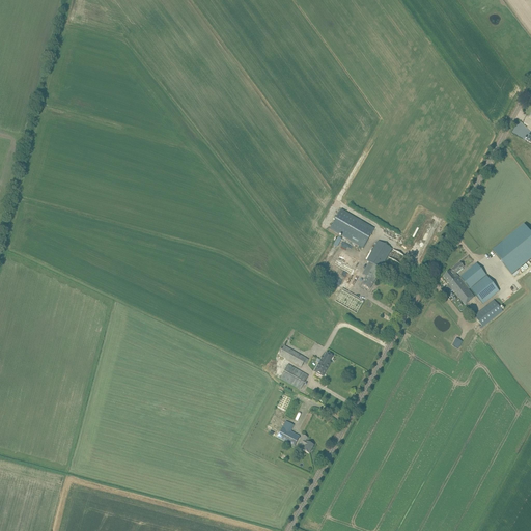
[(341,210),(330,229),(363,249),(374,228),(341,210)]
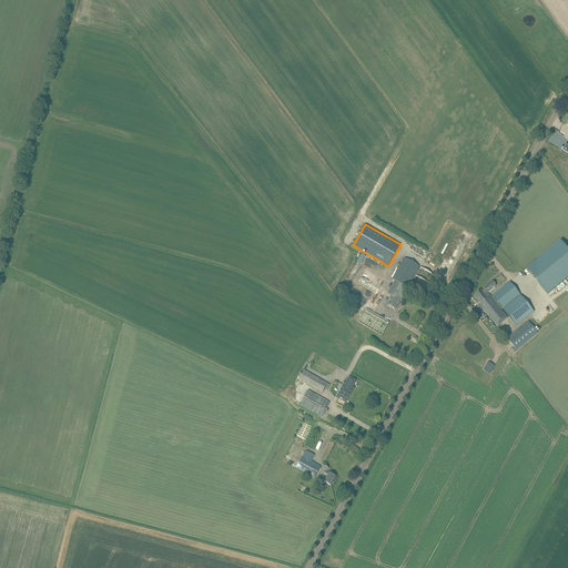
[(567,250),(561,241),(527,270),(548,295),(567,277),(567,250)]
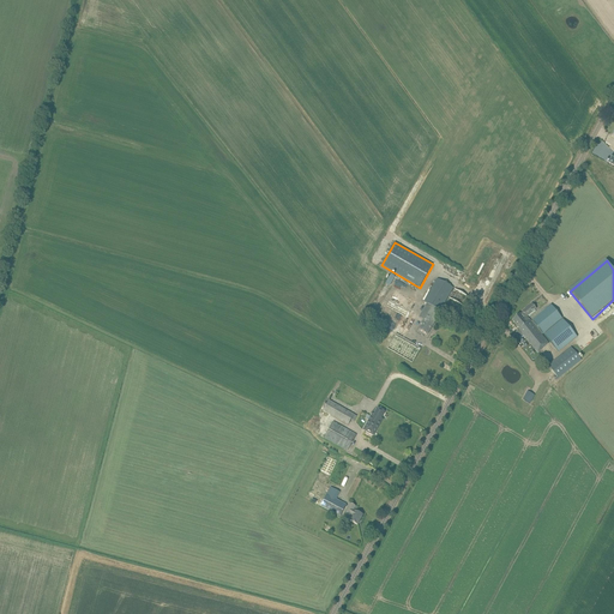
[(425,320),(419,331),(427,336),(441,312),(440,311),(453,288),(438,278),(425,302),(427,304),(419,317),(425,320)]
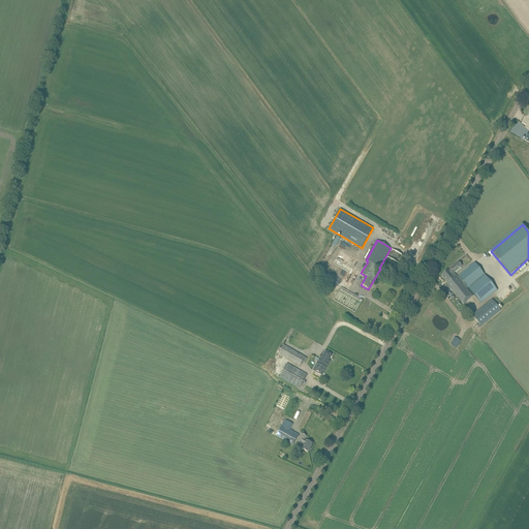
[(392,249),(380,269),(393,276),(404,256),(392,249)]
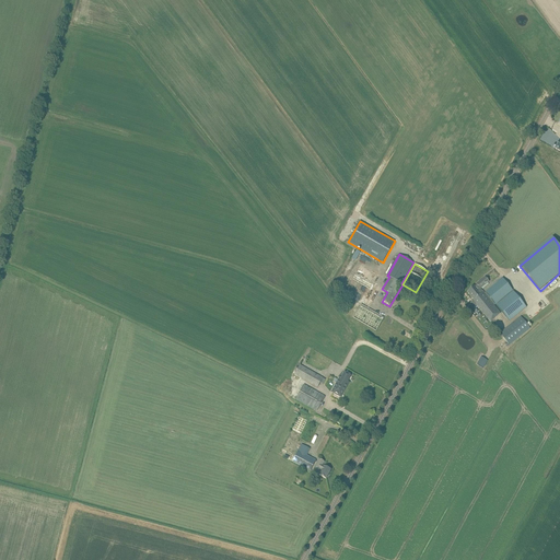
[(361,265),(352,279),(366,288),(359,300),(369,305),(378,289),(373,286),(380,275),(361,265)]
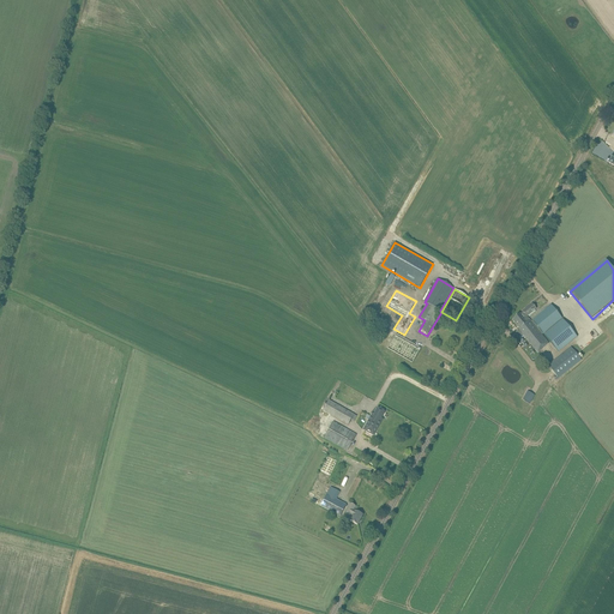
[(536,309),(531,304),(523,312),(523,313),(521,314),(519,313),(512,320),(539,354),(549,344),(542,335),(531,321),(527,317),(536,309)]
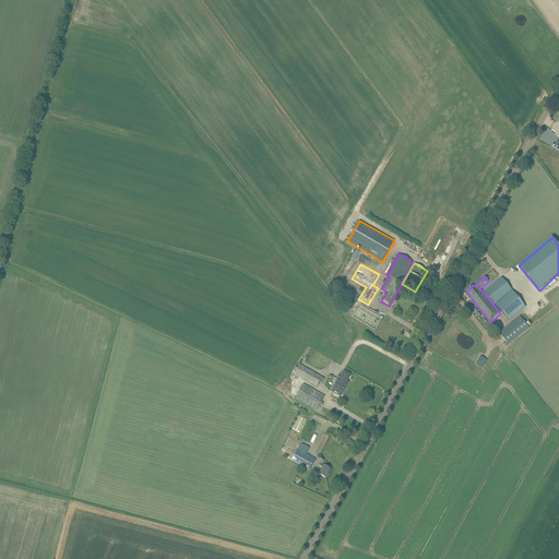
[(484,293),(494,305),(511,290),(501,278),(484,293)]
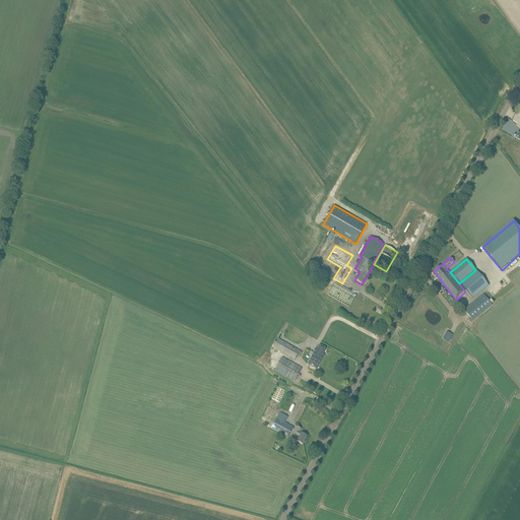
[(489,285),(476,270),(476,271),(460,283),(462,285),(472,299),(489,285)]
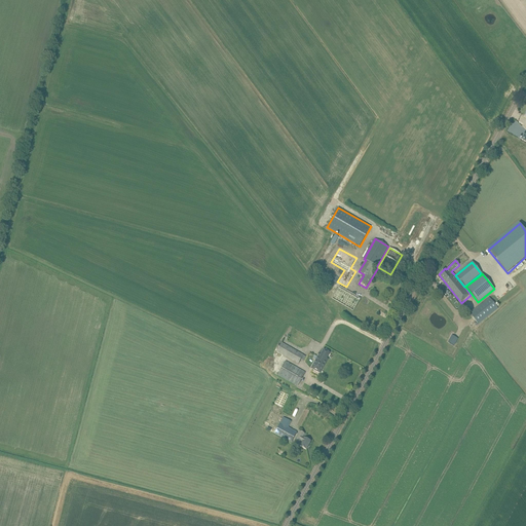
[(468,312),(478,324),(498,308),(489,297),(468,312)]
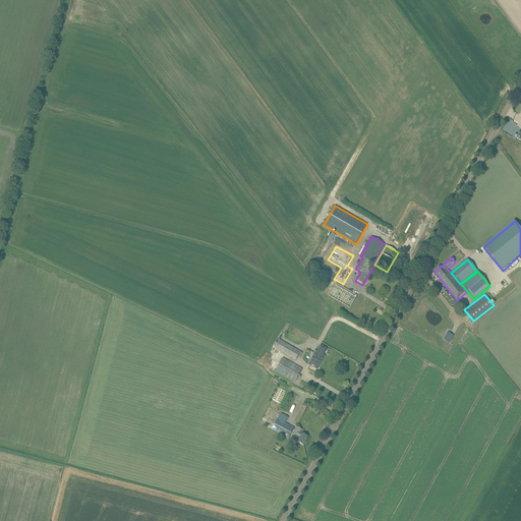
[(449,333),(445,340),(450,343),(454,336),(449,333)]
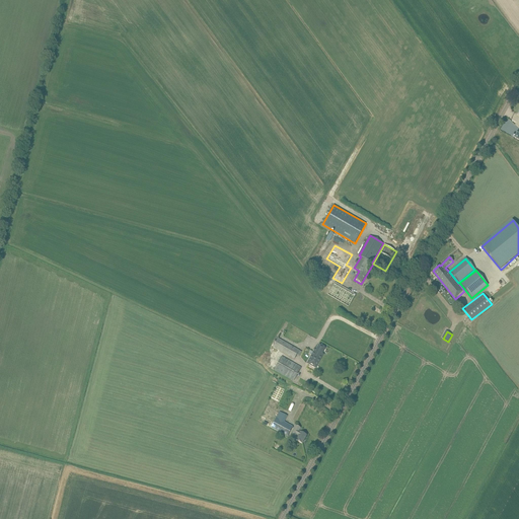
[(299,356),(302,352),(278,339),(273,347),(294,359),(297,355),(299,356)]
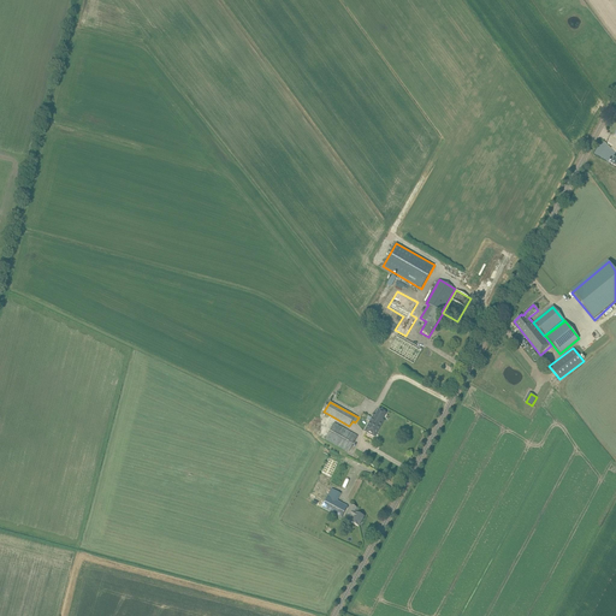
[(377,430),(385,414),(379,409),(372,422),(369,422),(365,432),(374,437),(378,431),(377,430)]
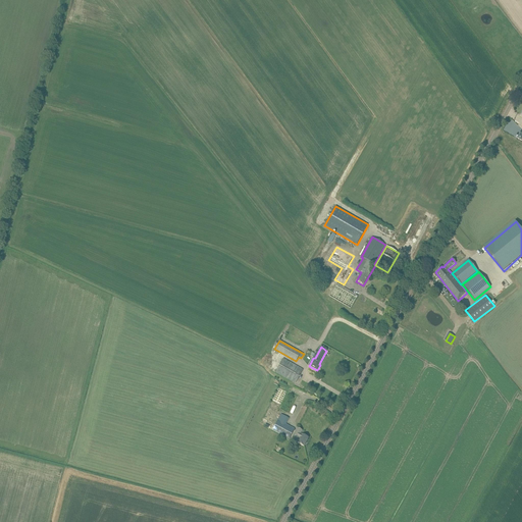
[(275,372),(295,383),(303,370),(283,359),(275,372)]
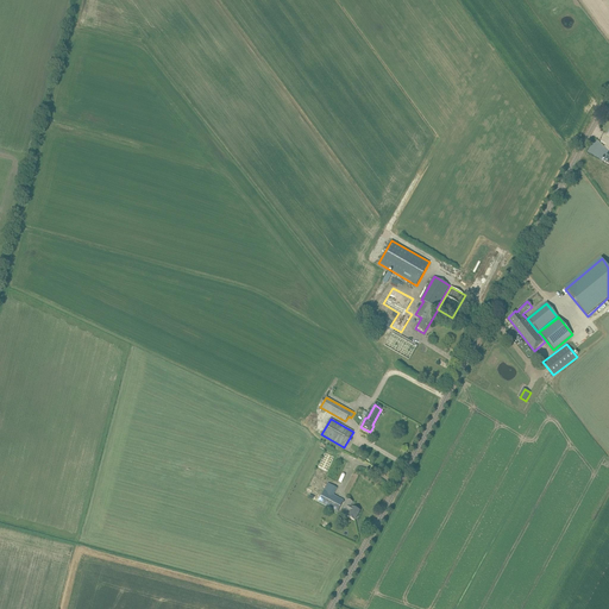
[(327,484),(324,491),(333,496),(337,488),(327,484)]
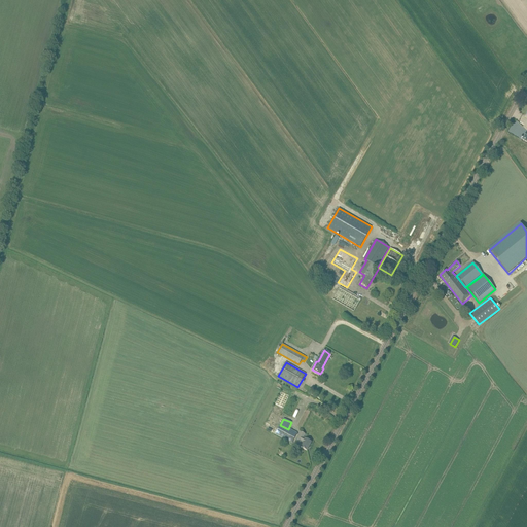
[(279,425),(275,433),(292,443),(296,434),(288,429),(280,425),(279,425)]
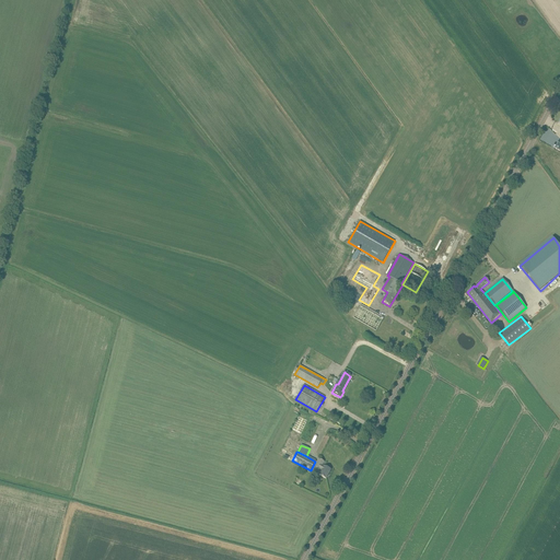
[(319,475),(326,479),(330,470),(322,465),(324,462),(319,459),(315,467),(319,469),(322,470),(319,475)]
